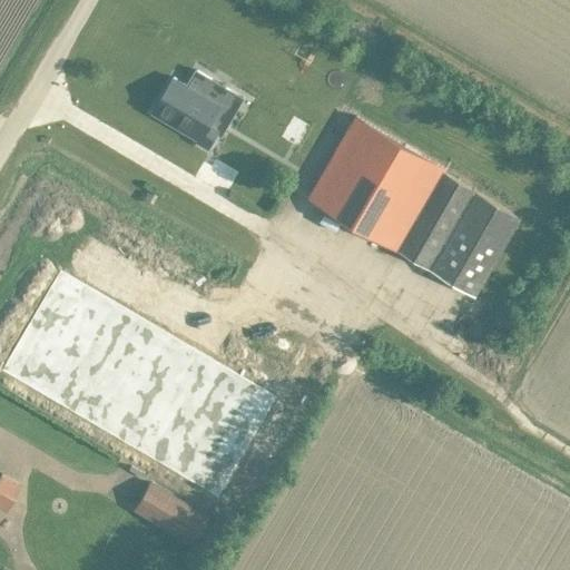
[(151,110),(197,137),(196,139),(206,146),(218,126),(209,120),(219,102),(173,75),(151,110)]
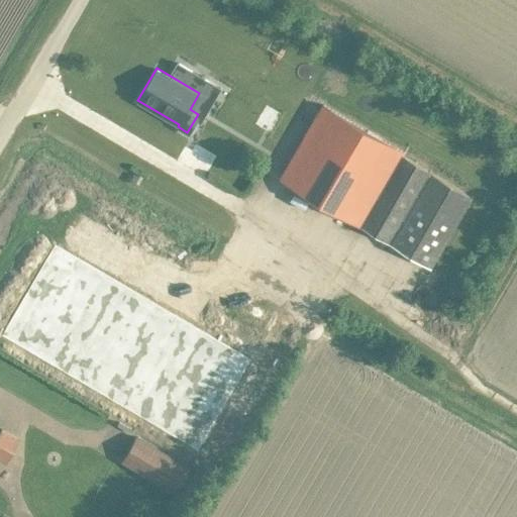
[(322,103),(280,176),(362,222),(401,152),(403,149),(322,103)]
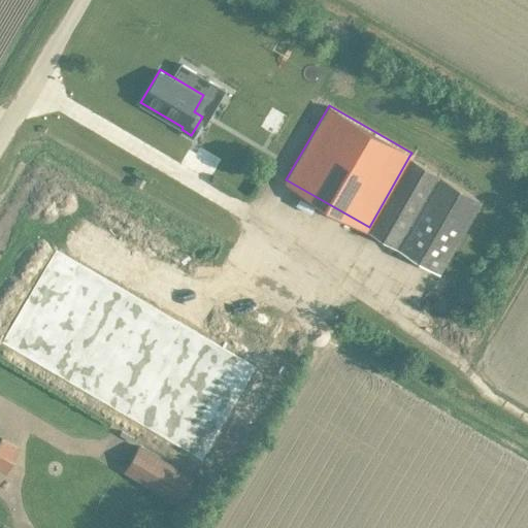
[(409,156),(369,227),(402,246),(443,175),(409,156)]
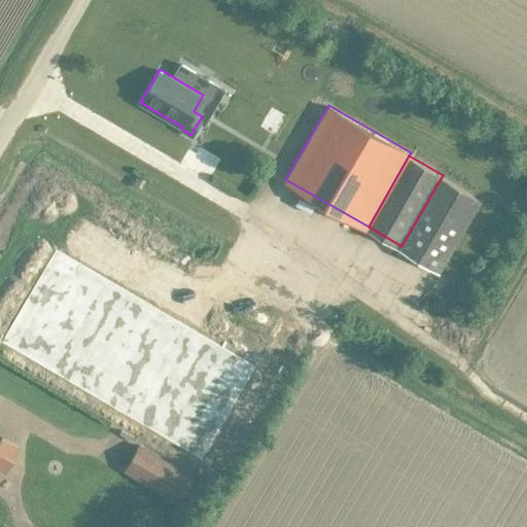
[(481,197),(443,175),(401,246),(440,268),(481,197)]
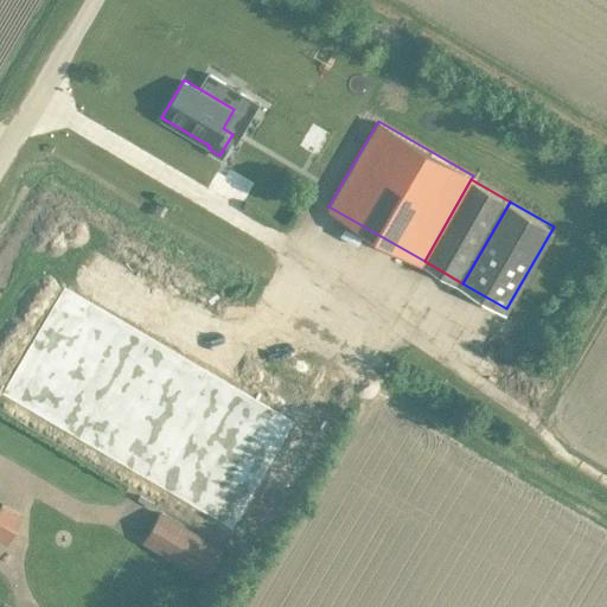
[(292,421),(62,286),(0,391),(0,393),(230,528),(292,421)]
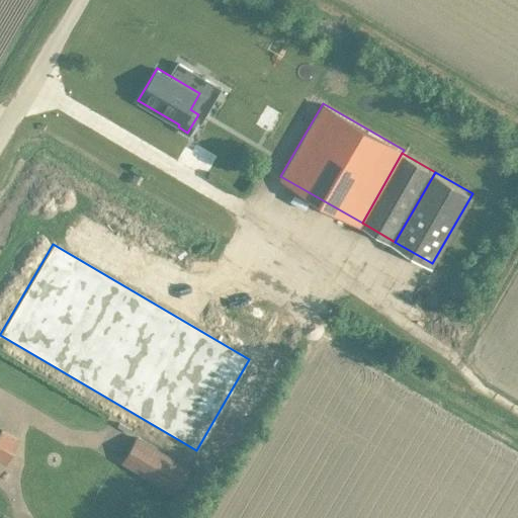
[(0,458),(3,460),(16,437),(0,428),(0,458)]
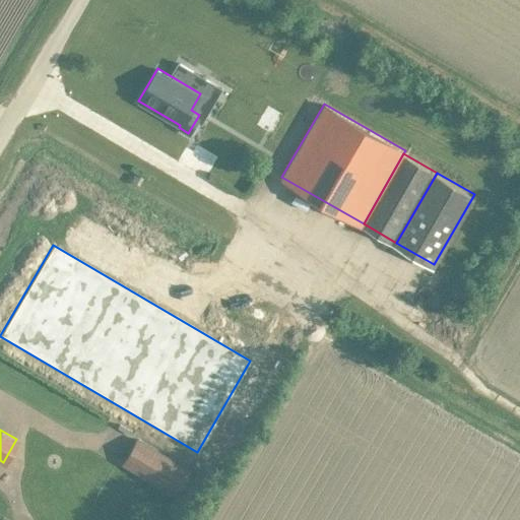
[(189,469),(136,438),(121,462),(174,495),(189,469)]
